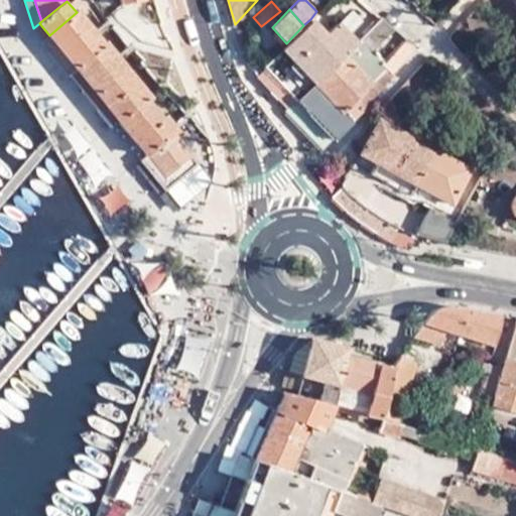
[(68,73),(102,45),(77,12),(49,35),(42,40),(68,73)]
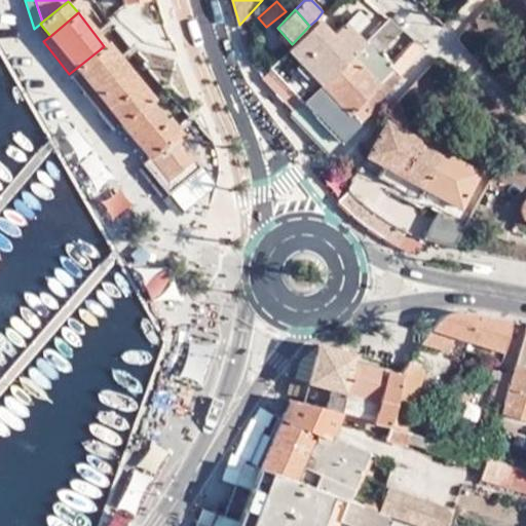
[(379,48),(401,27),(387,16),(364,41),(304,101),(335,132),(338,135),(348,125),(357,118),(350,111),(361,101),(396,66),(379,48)]
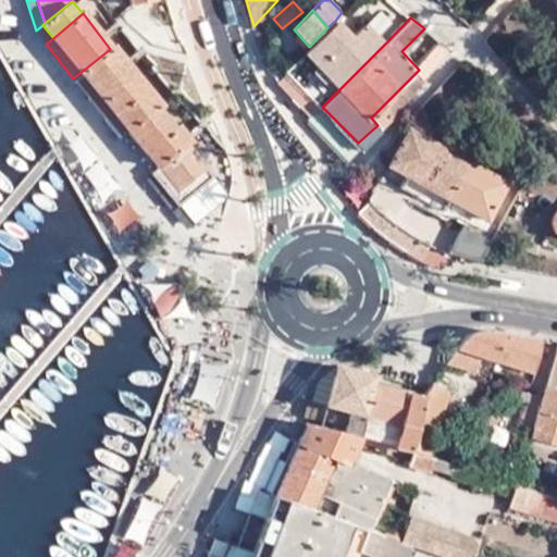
[(322,107),(385,44),(363,22),(349,36),(335,21),(327,27),(309,47),(285,70),(288,73),(322,107)]
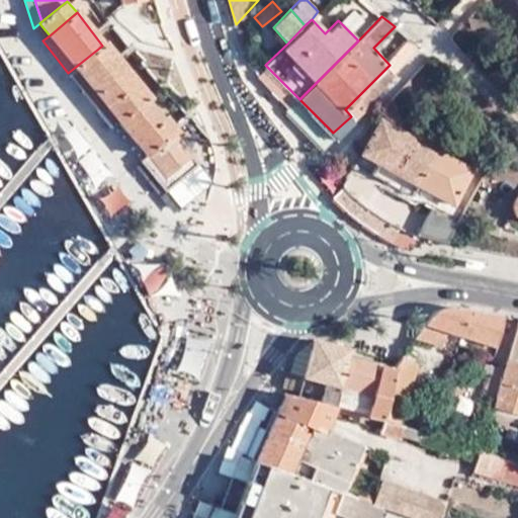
[(120,121),(146,99),(149,97),(105,44),(102,46),(68,73),(111,127),(119,122),(120,121)]
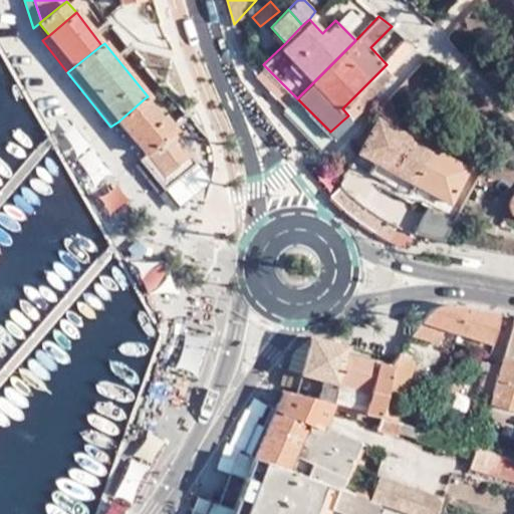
[(359,105),(391,70),(387,64),(352,98),(359,105)]
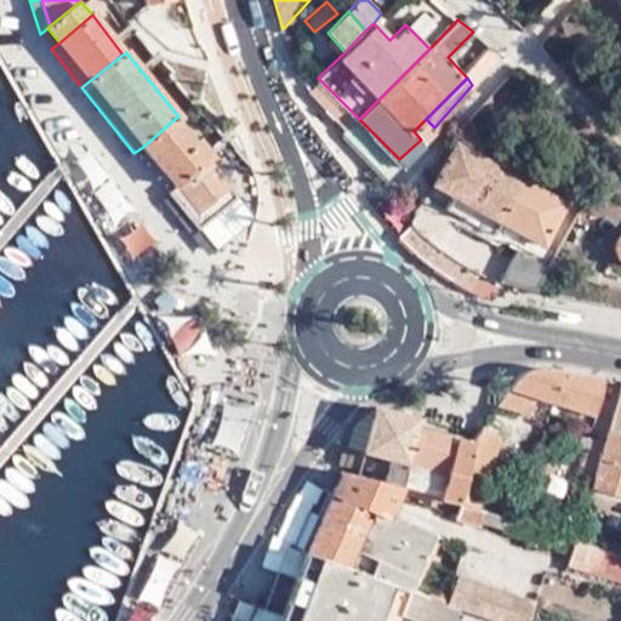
[(355,124),(359,119),(322,81),(314,89),(312,91),(348,129),(355,124)]
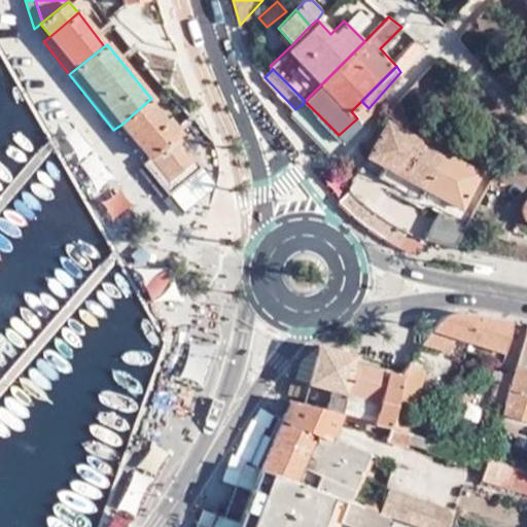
[(403,75),(400,72),(369,108),(370,109),(403,75)]
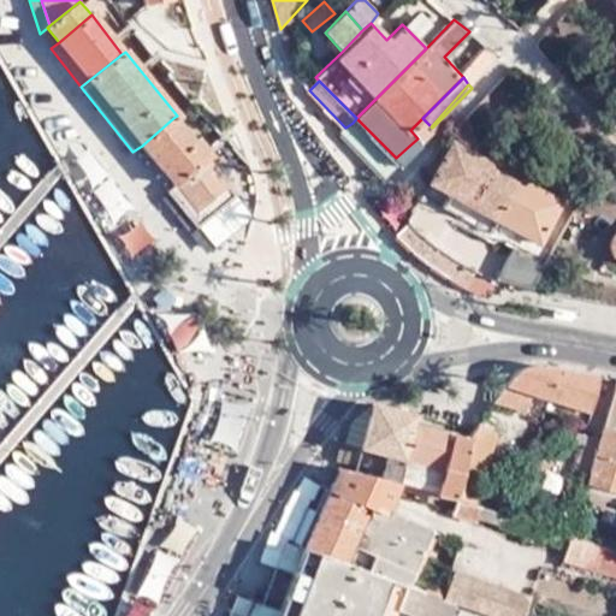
[(175,184),(206,160),(209,157),(196,140),(193,142),(173,118),(143,144),(175,185),(175,184)]
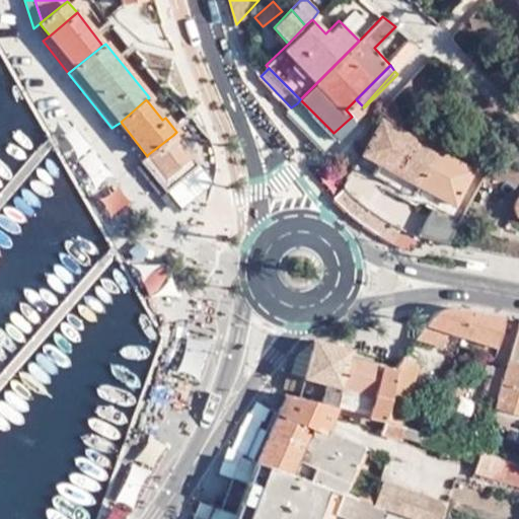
[(352,117),(363,106),(356,99),(346,109),(352,117)]
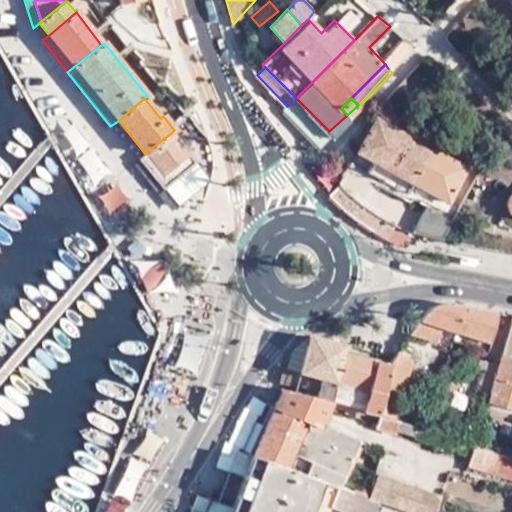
[(359,106),(358,105),(347,115),(348,117),(350,119),(361,109),(359,106)]
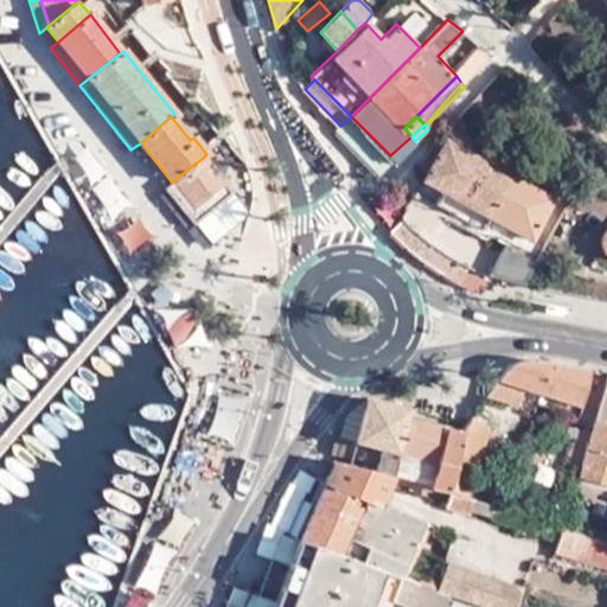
[(414,189),(400,212),(406,219),(432,243),(448,256),(467,267),(487,276),(521,287),(534,260),(504,243),(499,253),(479,240),(480,236),(491,234),(480,228),(487,215),(530,240),(551,199),(445,139),(422,178),(442,190),(436,203),(414,189)]
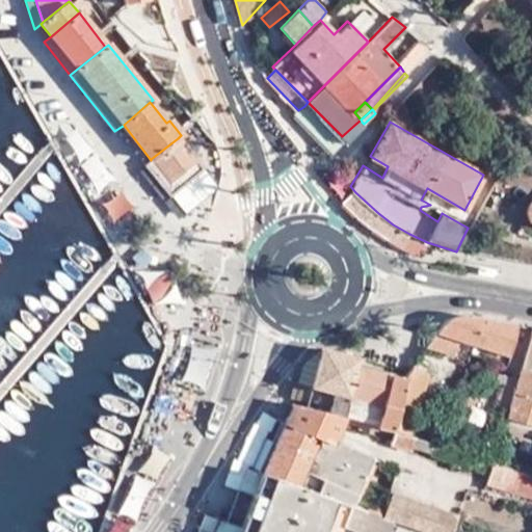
[(202,168),(178,138),(151,159),(151,160),(145,164),(169,194),(202,168)]
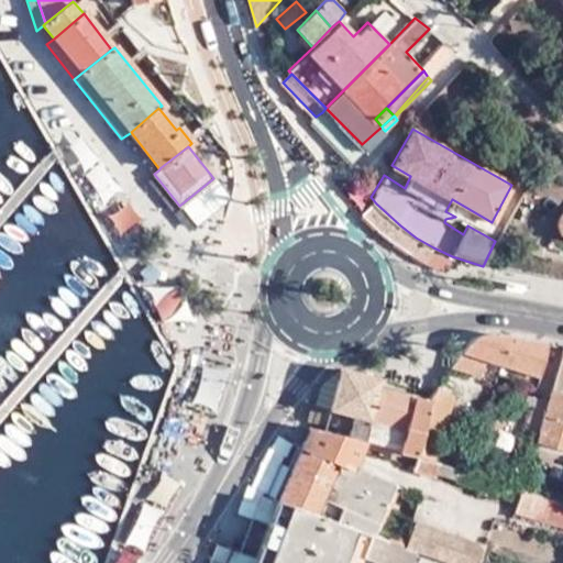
[(533,175),(512,163),(507,174),(527,185),(533,175)]
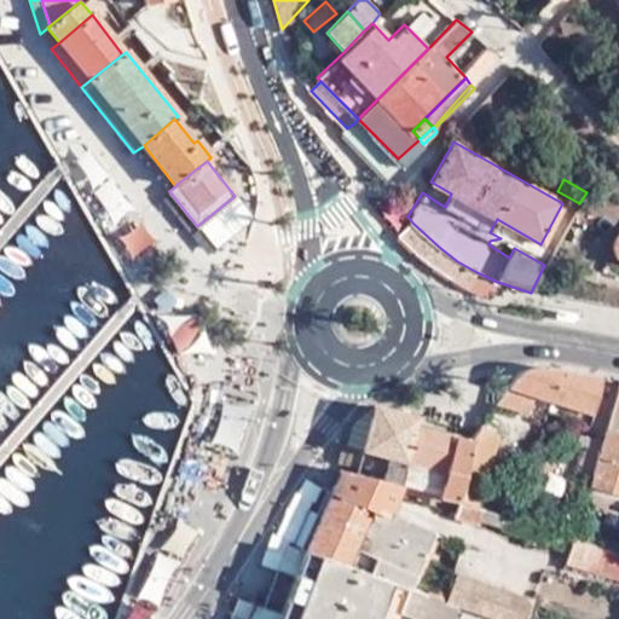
[(408,217),(401,209),(380,183),(365,195),(391,225),(422,259),(443,273),(458,283),(489,299),(497,282),(476,272),(457,261),(440,248),(414,224),(408,217)]
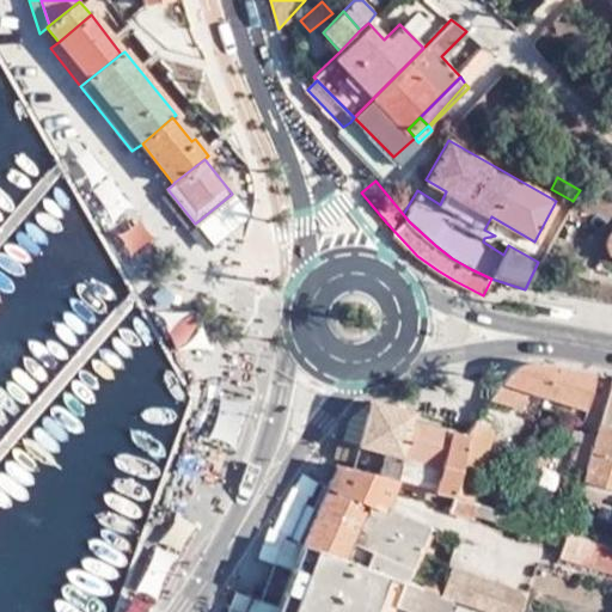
[(140,216),(118,232),(132,251),(153,236),(140,216)]
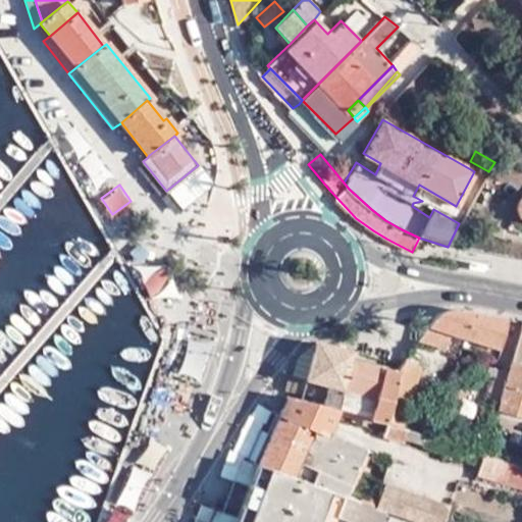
[(449,333),(463,337),(470,309),(459,308),(448,309),(434,314),(428,318),(415,338),(445,346),(449,333)]
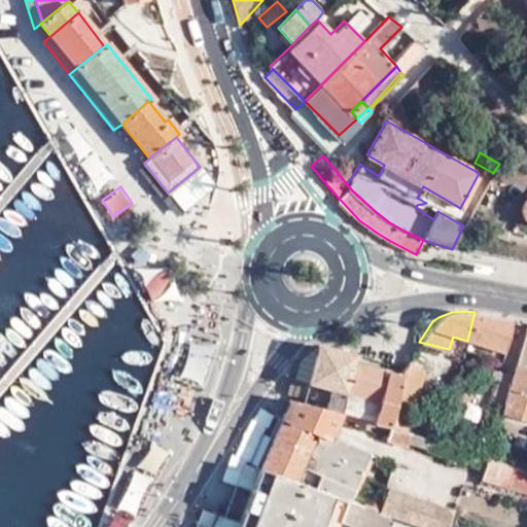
[(467,341),(503,351),(512,319),(484,314),(475,312),(467,341)]
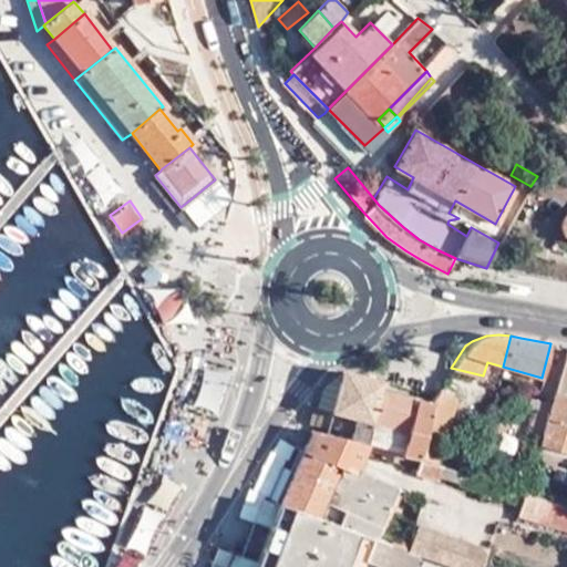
[(566,351),(555,389),(566,391),(566,351)]
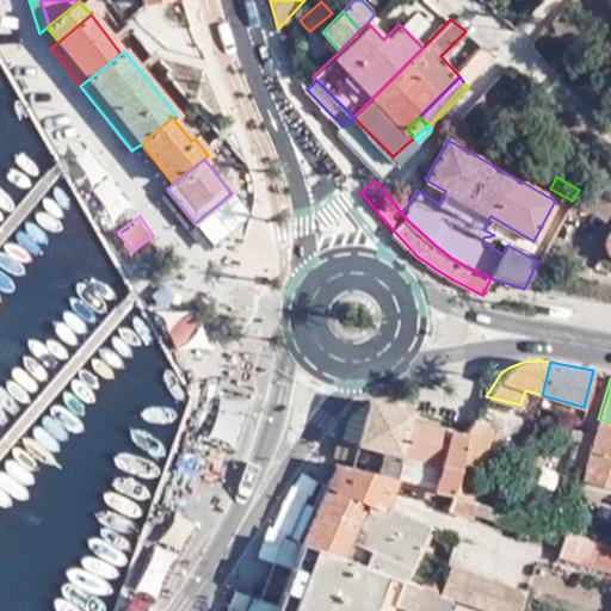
[(542,395),(538,403),(581,415),(584,407),(542,395)]
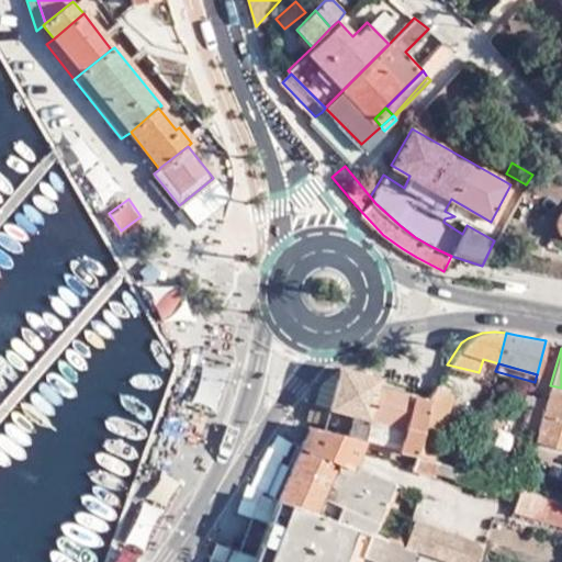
[(379,377),(337,367),(325,407),(322,422),(321,427),(361,438),(377,384),(379,377)]
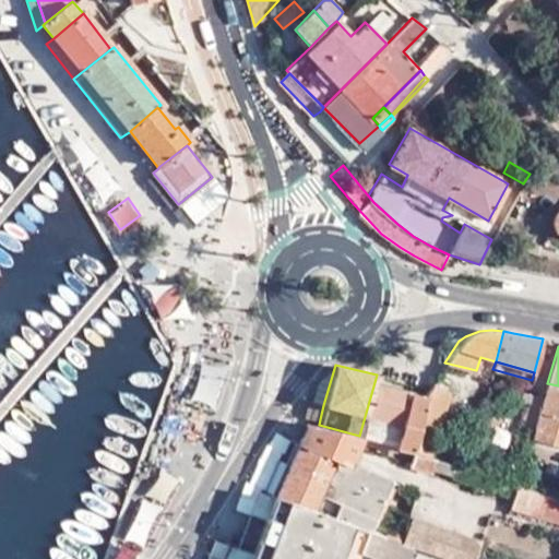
[(421,397),(375,382),(359,436),(412,452),(416,436),(425,397),(421,397)]
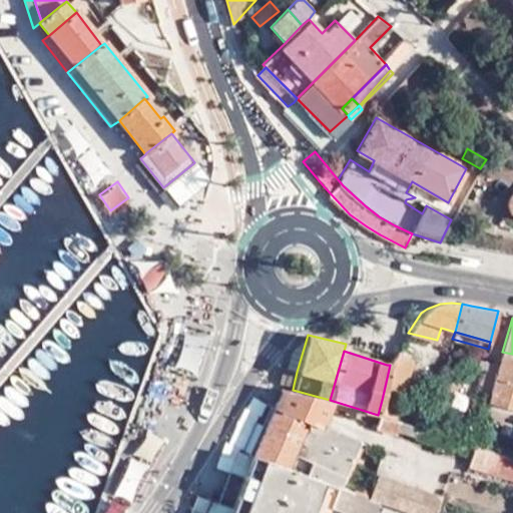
[(395,351),(387,365),(390,365),(382,400),(388,401),(397,404),(411,358),(395,351)]
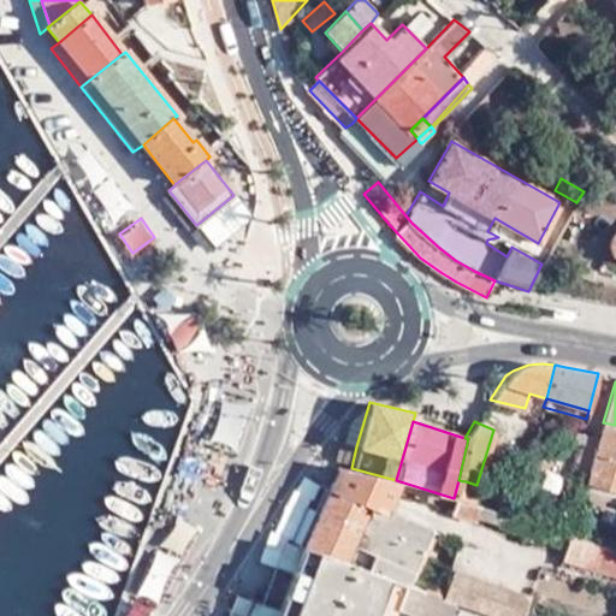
[(615,425),(603,422),(599,436),(585,481),(615,489),(615,425)]
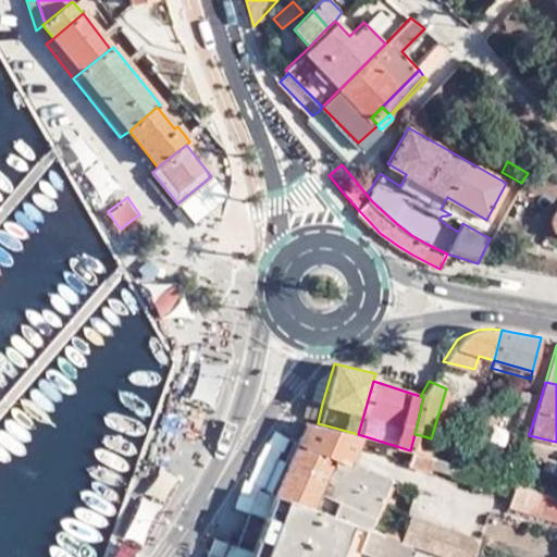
[(528,390),(502,478),(516,482),(529,435),(542,394),(528,390)]
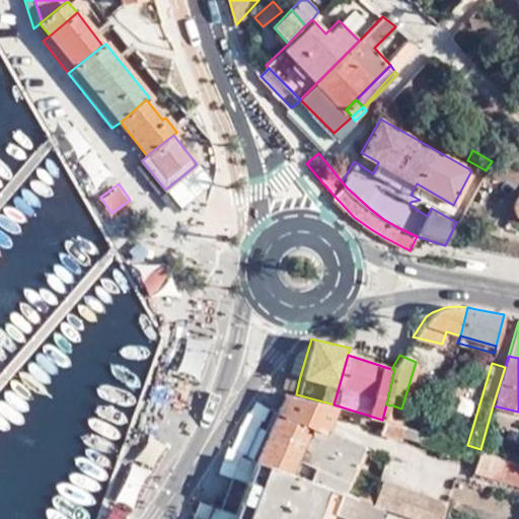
[(292,386),(296,375),(289,373),(286,384),(292,386)]
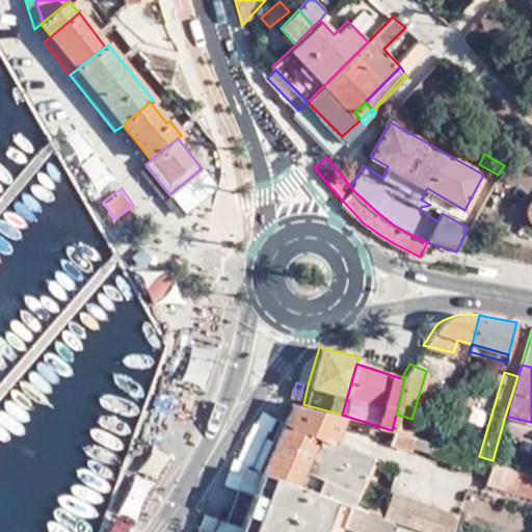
[(304,399),(308,386),(303,384),(299,396),(304,399)]
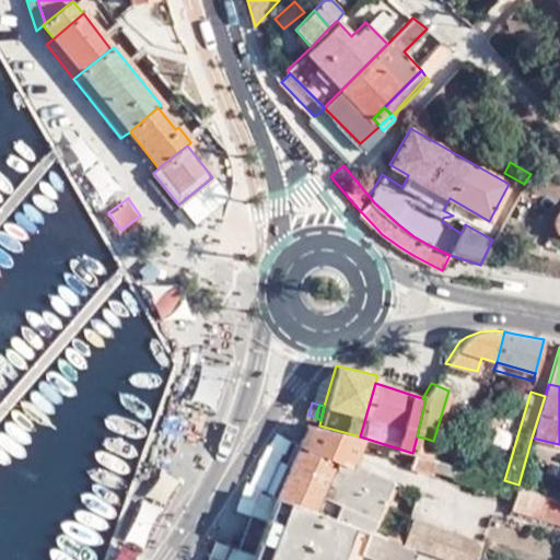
[(358,447),(360,436),(319,426),(313,423),(307,422),(300,439),(352,463),(358,447)]
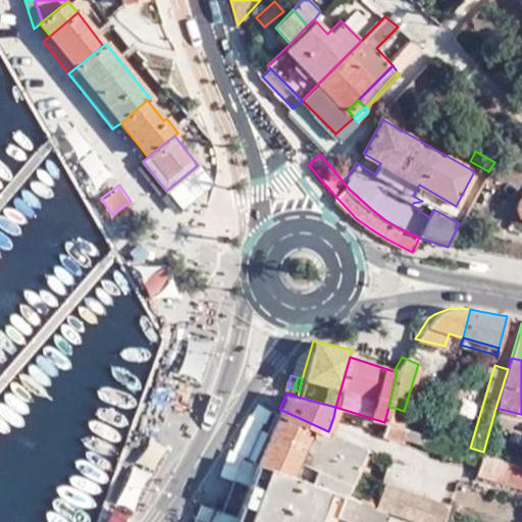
[(384,422),(386,422),(390,423),(395,408),(388,407),(384,422)]
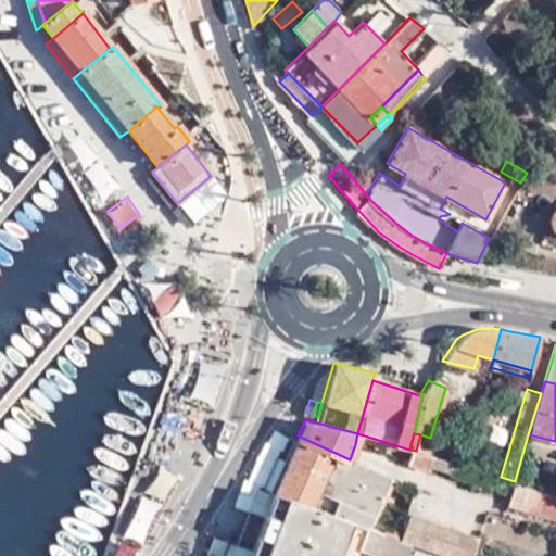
[(272,494),(272,495),(364,528),(365,528),(387,477),(350,459),(298,436),(272,494)]
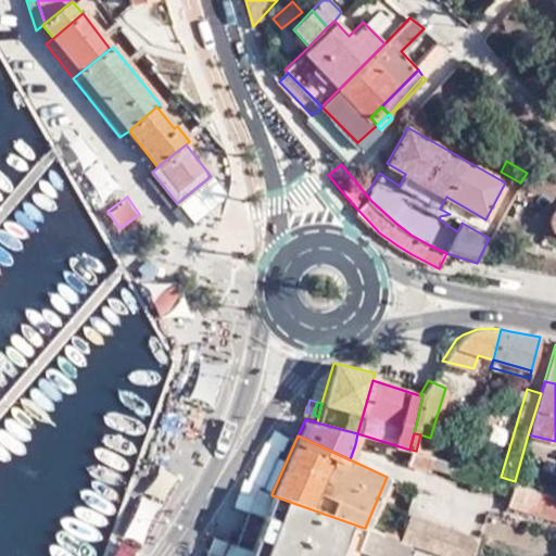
[(412,450),(406,464),(429,470),(434,457),(416,451),(412,450)]
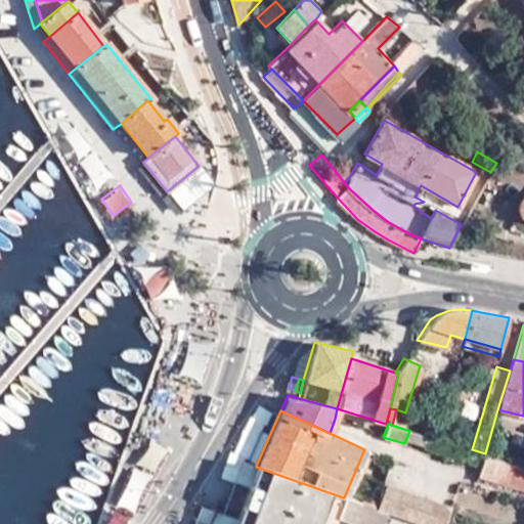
[(480,474),(523,488),(523,466),(487,454),(480,474)]
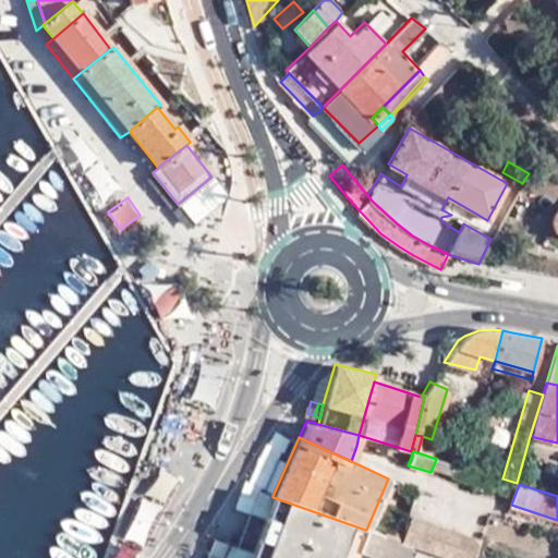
[(365,530),(273,497),(249,557),(404,557),(410,545),(400,542),(395,541),(366,530),(365,530)]
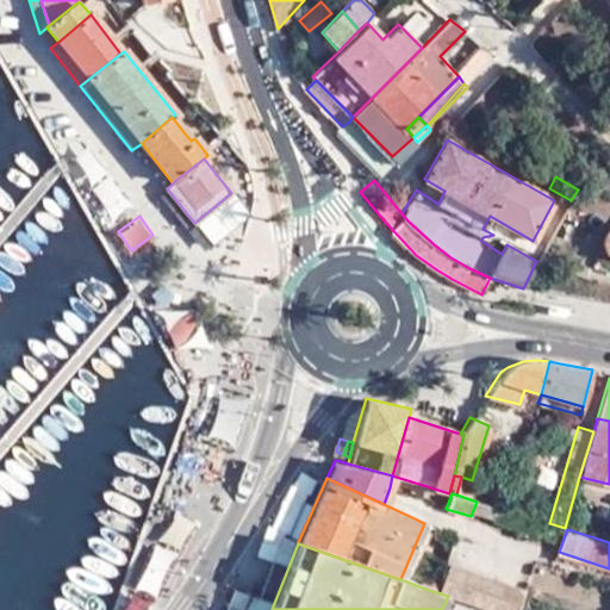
[(486,609),(512,609),(521,586),(448,560),(437,592),(448,596),(486,609)]
